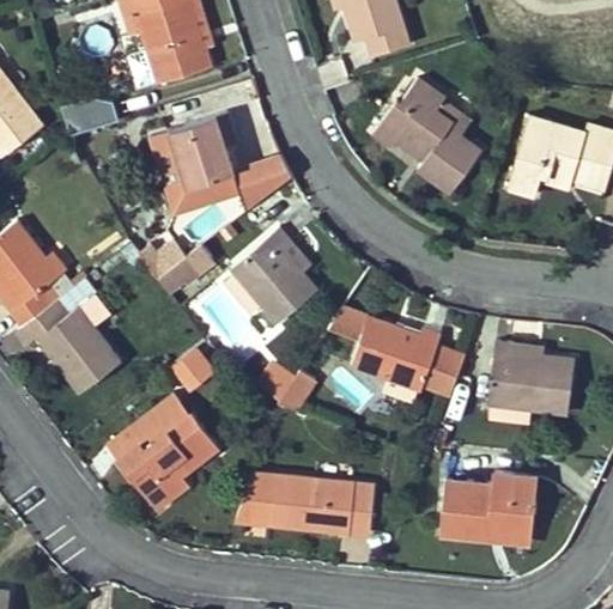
[(189,0),(121,0),(132,35),(143,31),(149,50),(161,83),(161,84),(212,67),(206,48),(189,0)]
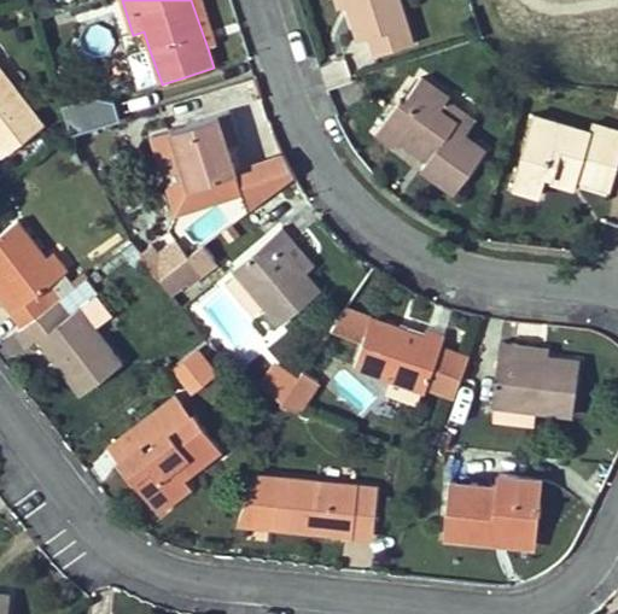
[(216,45),(200,0),(191,0),(208,48),(216,45)]
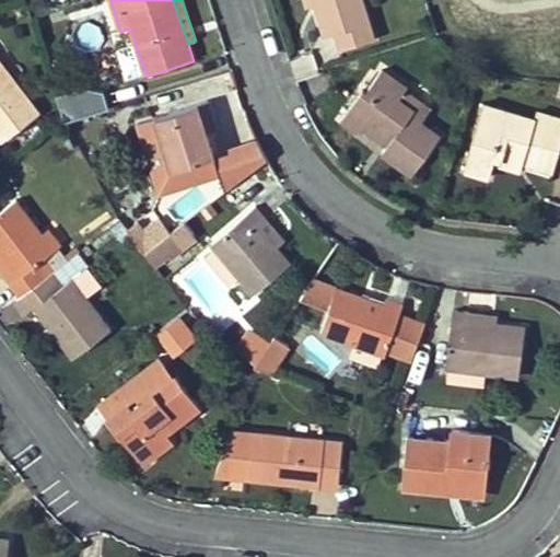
[(312,0),(314,6),(324,37),(335,34),(340,50),(374,39),(360,0),(312,0)]
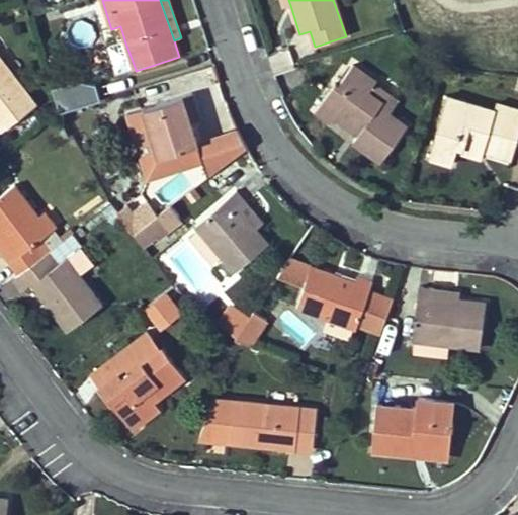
[(125,43),(107,49),(116,78),(136,71),(136,70),(125,43)]
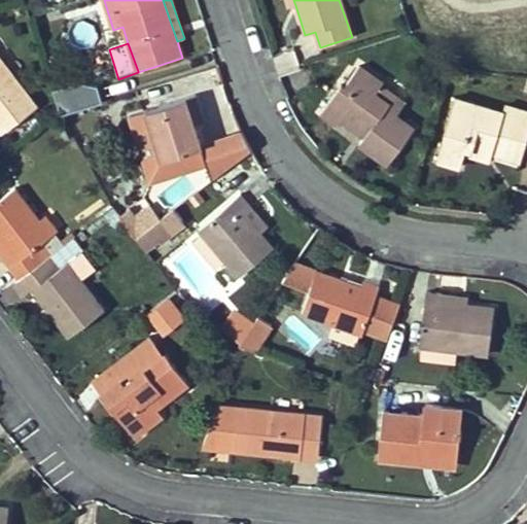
[(0,131),(3,135),(36,109),(0,63),(0,131)]
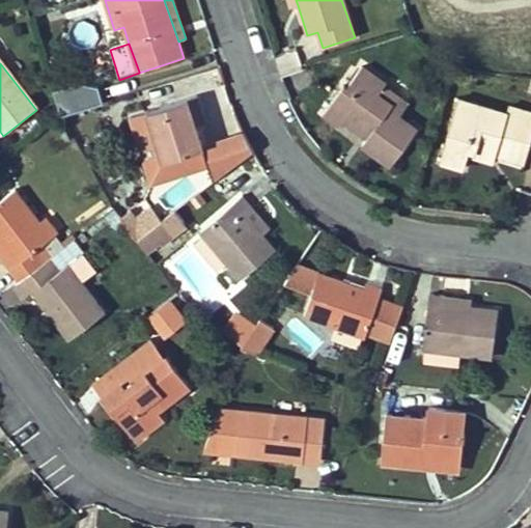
[(363,146),(392,167),(418,132),(399,119),(394,115),(392,118),(387,114),(393,107),(380,96),(385,88),(387,86),(363,68),(347,90),(344,88),(325,115),(341,128),(345,122),(362,134),(366,129),(372,133),(368,138),(363,146)]
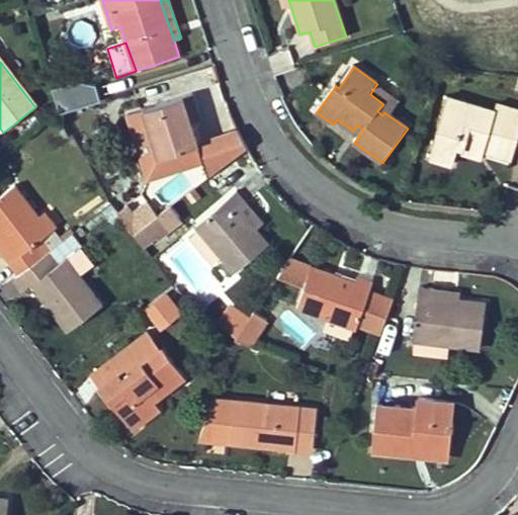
[(52,88),(58,111),(100,100),(94,77),(52,88)]
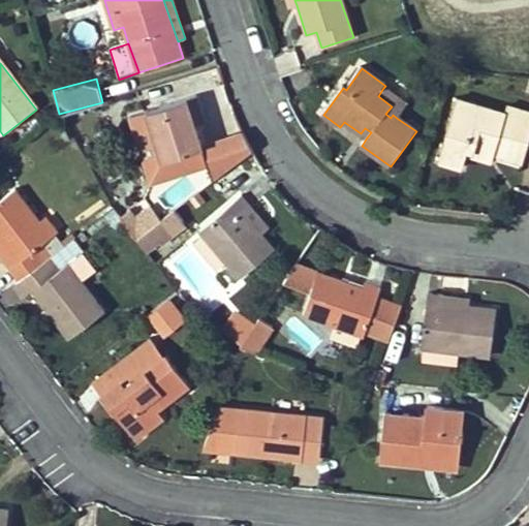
[(391,118),(393,115),(398,119),(407,105),(383,88),(378,96),(392,106),(385,114),(391,118)]
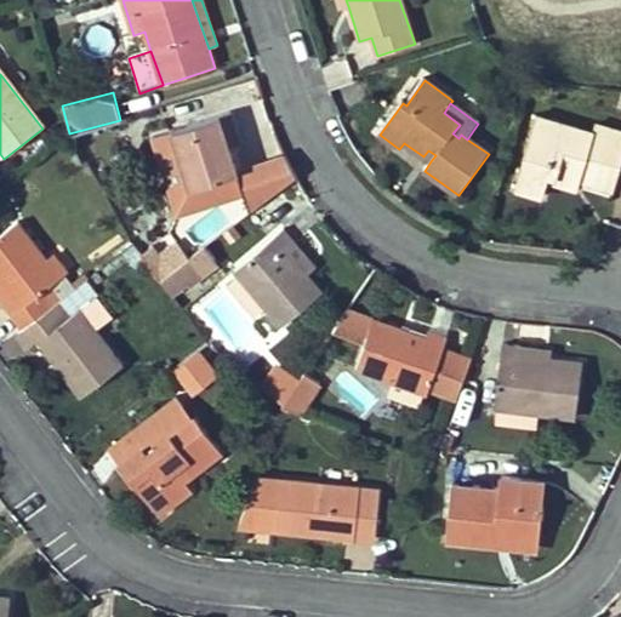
[(238,173),(231,148),(226,135),(238,131),(232,114),(174,133),(180,152),(193,192),(239,176),(238,173)]
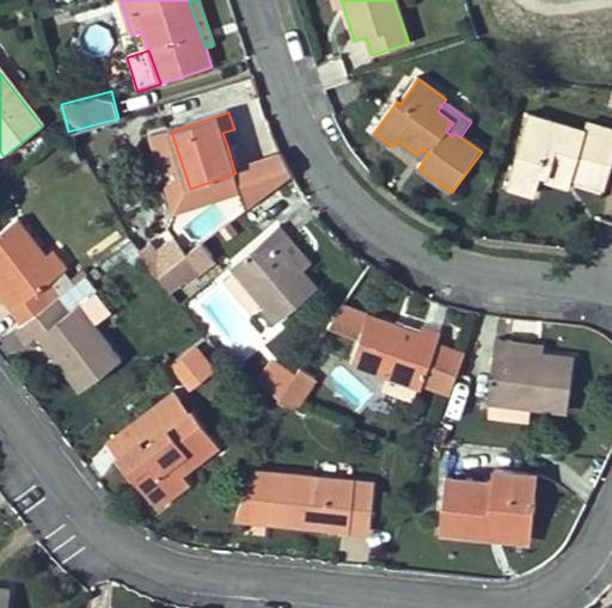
[(534,196),(540,179),(540,173),(548,176),(550,183),(569,189),(573,179),(605,189),(611,164),(611,130),(587,123),(585,131),(530,115),(508,186),(534,196)]
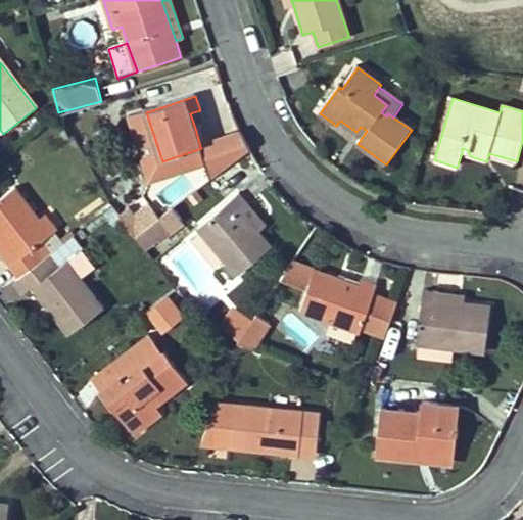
[(194,125),(203,121),(200,110),(190,113),(194,125)]
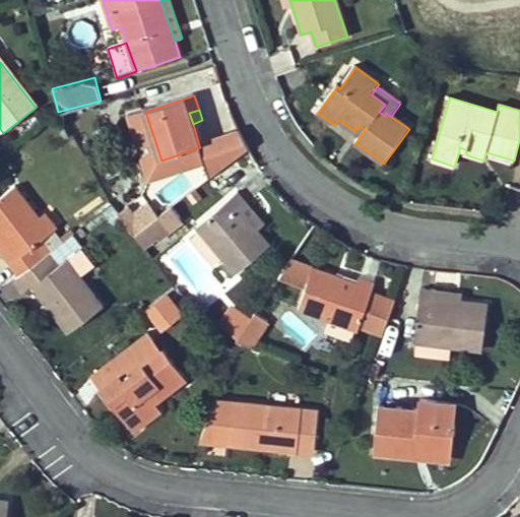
[(150,127),(145,112),(128,117),(134,132),(150,127)]
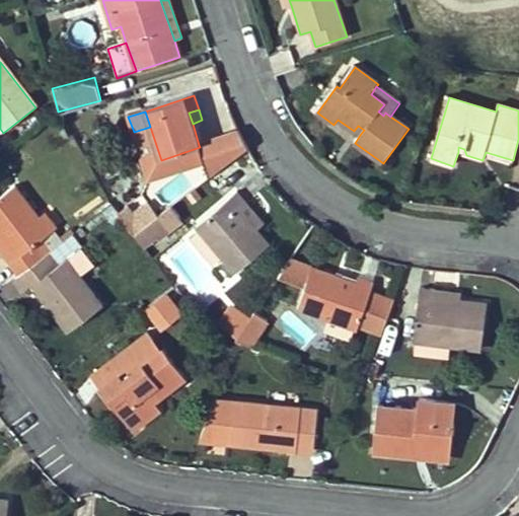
[(364,130),(358,126),(354,131),(360,135),(364,130)]
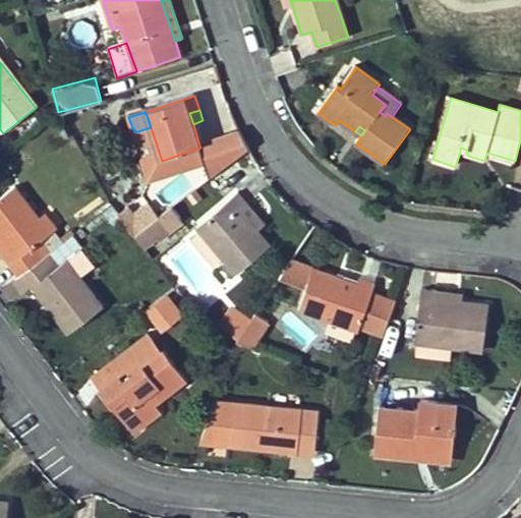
[(151,127),(134,132),(151,183),(167,177),(162,161),(151,127)]
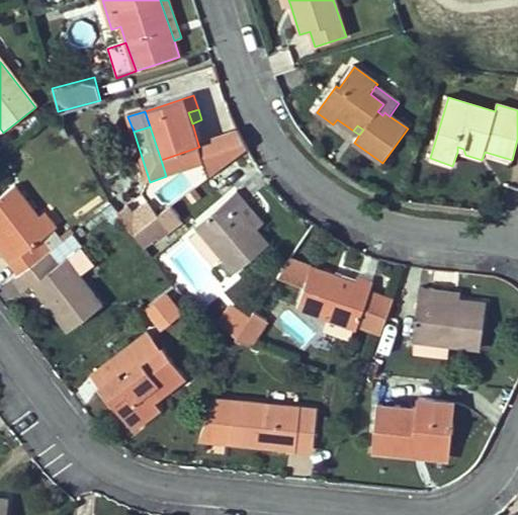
[(209,178),(248,150),(239,132),(198,145),(199,147),(204,163),(209,178)]
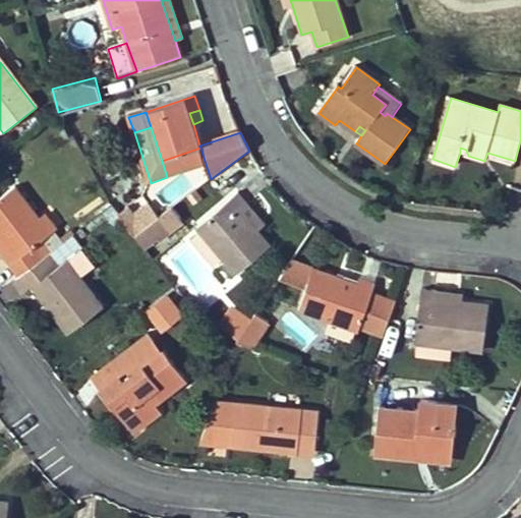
[(200,148),(162,161),(167,177),(206,164),(200,148)]
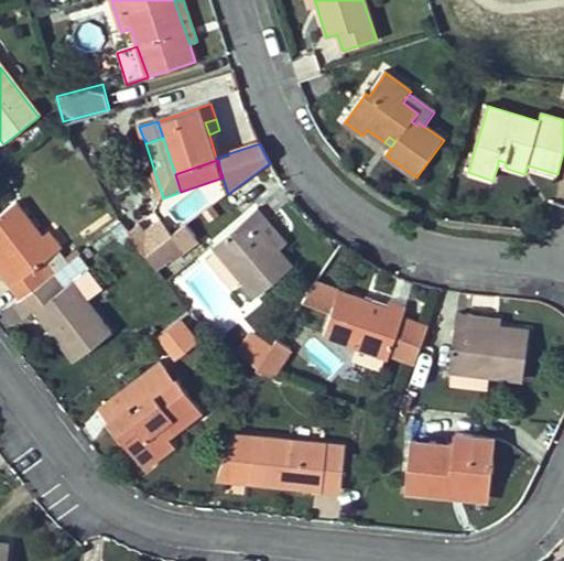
[(0,261),(17,283),(10,289),(19,302),(55,274),(44,262),(54,255),(42,238),(17,204),(0,215),(0,261)]
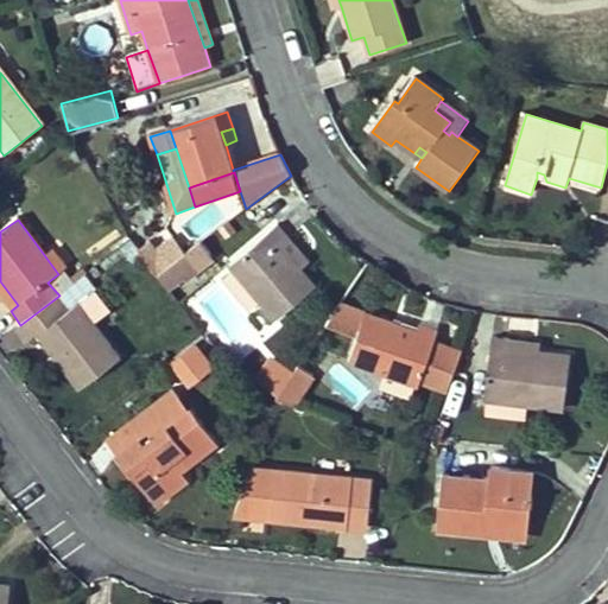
[(277,322),(316,290),(299,271),(279,248),(289,240),(278,227),(230,268),(234,273),(261,304),(277,322)]
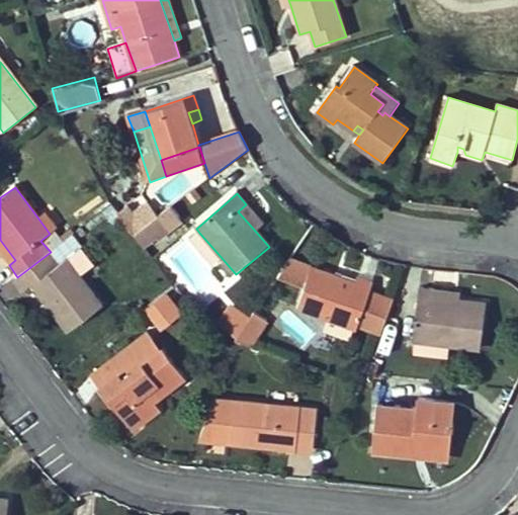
[(246,204),(238,211),(255,231),(263,225),(246,204)]
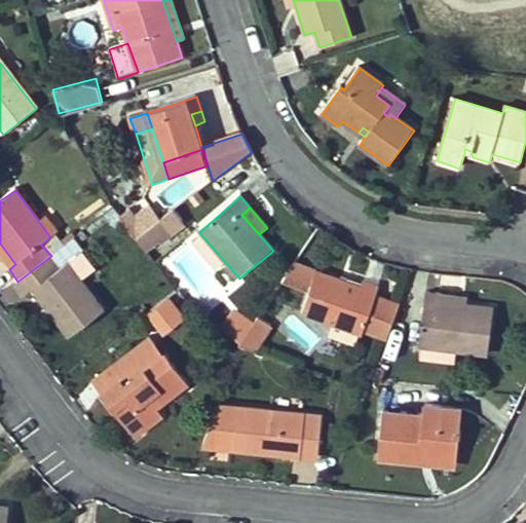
[(113,210),(104,216),(113,228),(123,222),(120,218),(113,210)]
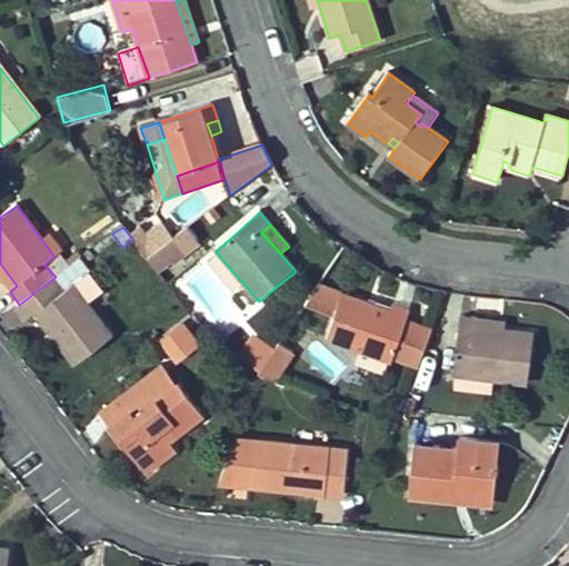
[(140,228),(130,236),(133,240),(137,245),(147,238),(140,228)]
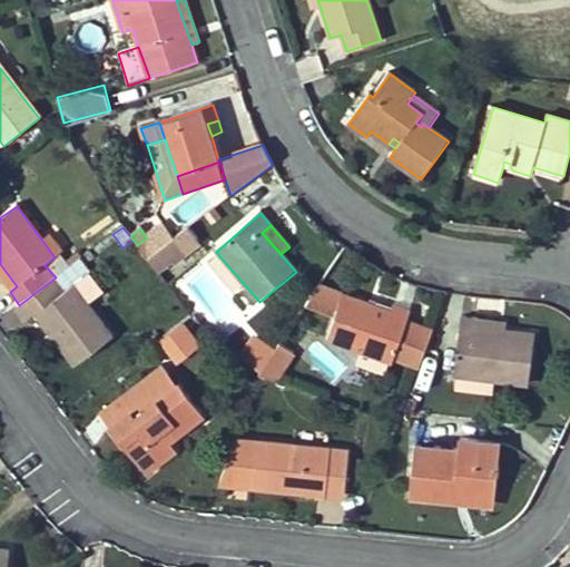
[(148,260),(164,247),(154,233),(147,238),(137,245),(148,260)]
